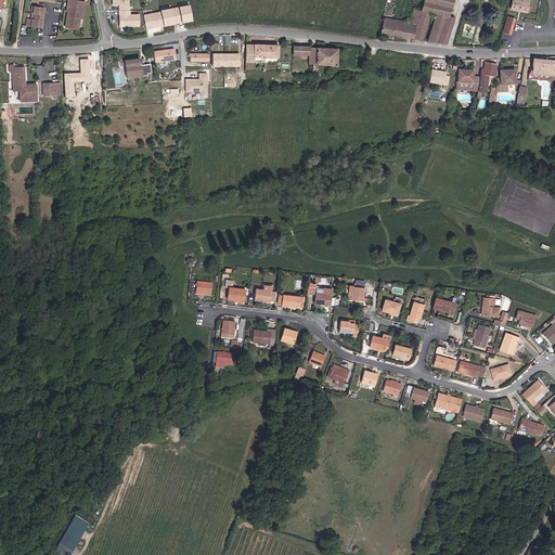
[(82,20),(85,2),(69,0),(67,0),(66,11),(67,12),(65,27),(77,29),(79,18),(82,20)]
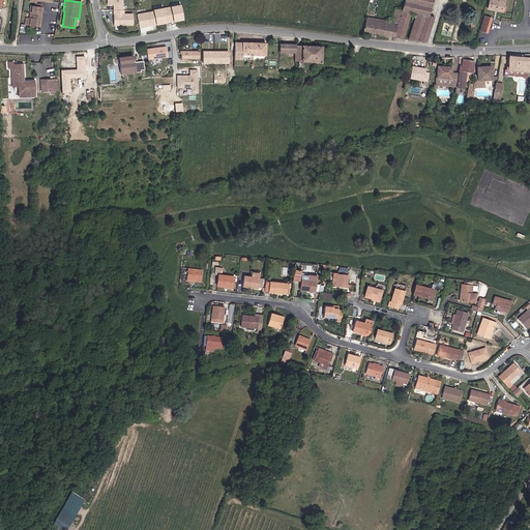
[(114,5),(114,10),(123,10),(123,0),(107,0),(108,5),(114,5)]
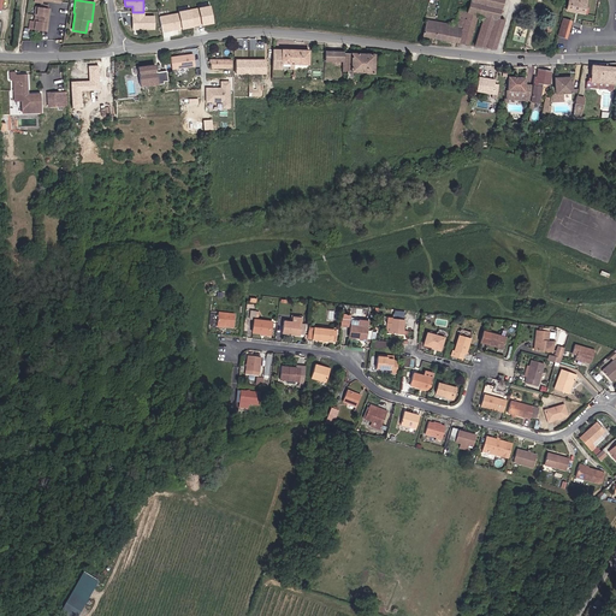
[(426,17),(422,34),(469,46),(477,15),(481,16),(474,45),(497,51),(504,19),(498,18),(502,0),(468,0),(467,11),(460,10),(456,24),(426,17)]
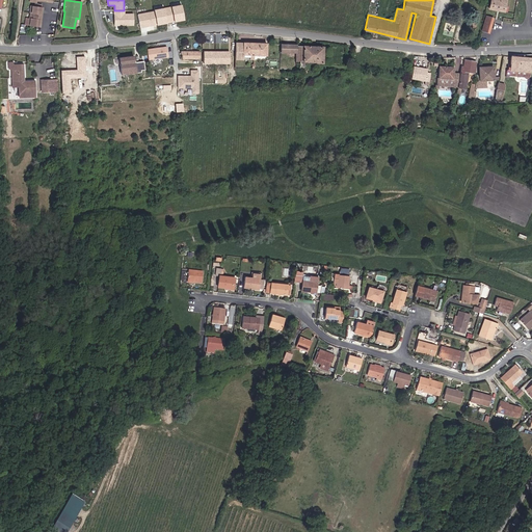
[(505,11),(507,0),(491,0),(489,8),(505,11)]
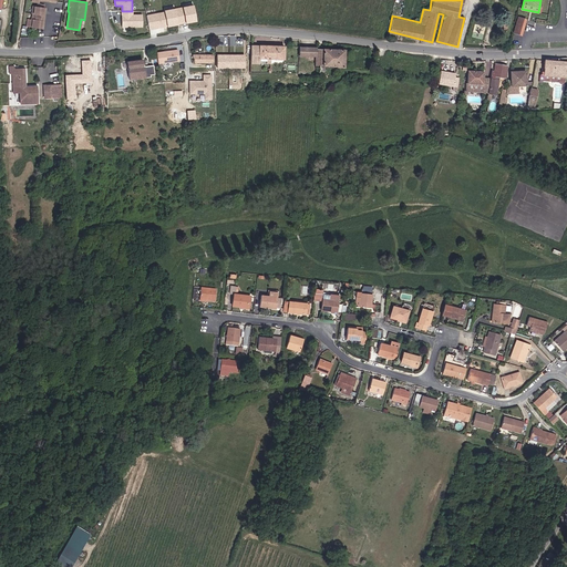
[(43,24),(45,8),(33,6),(31,20),(28,19),(27,27),(42,29),(43,24)]
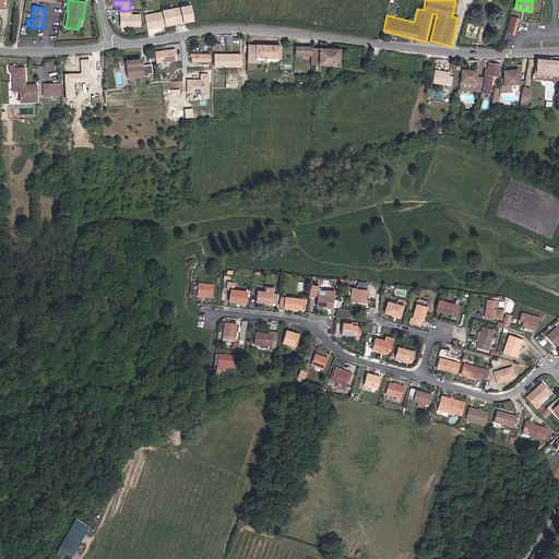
[(191,6),(180,8),(183,23),(194,21),(191,6)]
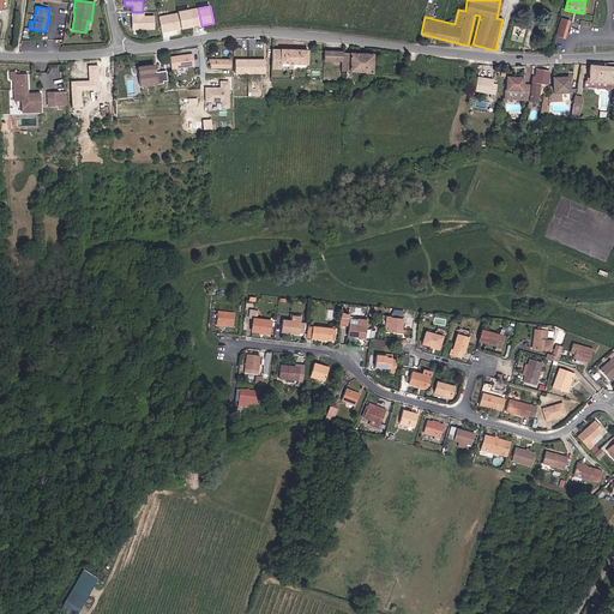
[(198,8),(179,12),(182,30),(202,25),(198,8)]
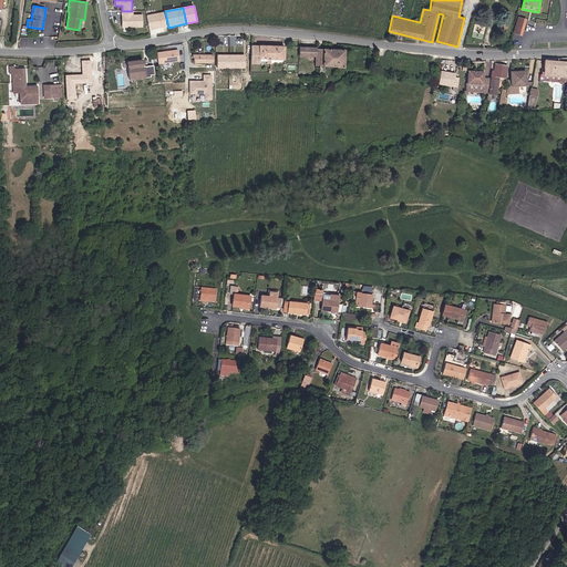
[(134,11),(132,11),(122,11),(122,27),(143,27),(143,14),(133,14),(134,11)]
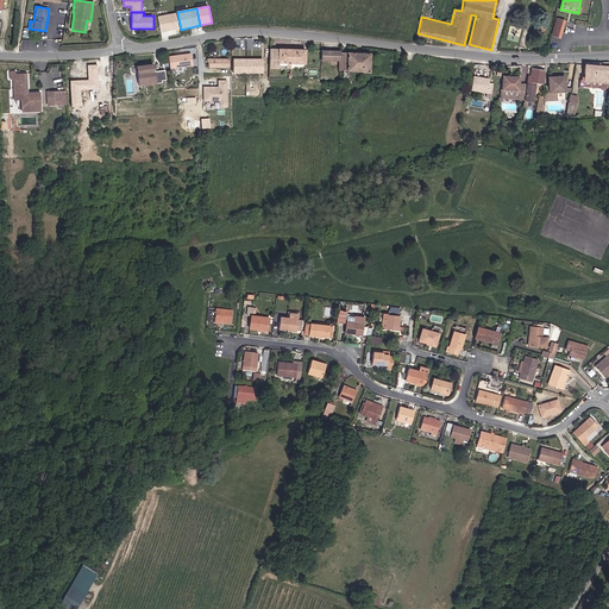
[(162,33),(181,30),(177,12),(158,16),(162,33)]
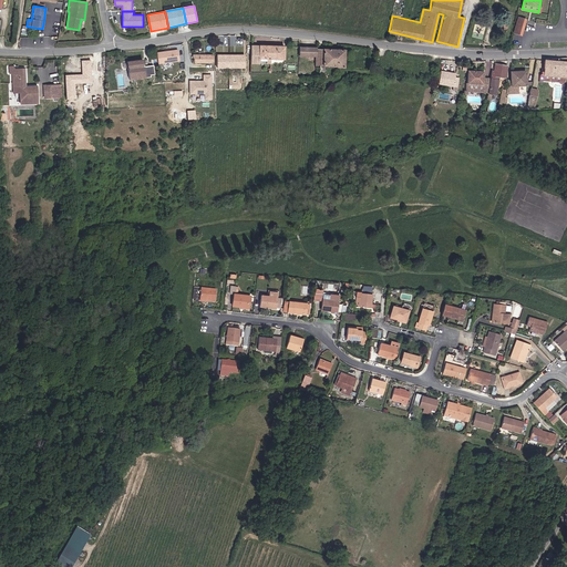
[(521,35),(525,20),(518,18),(514,33),(521,35)]
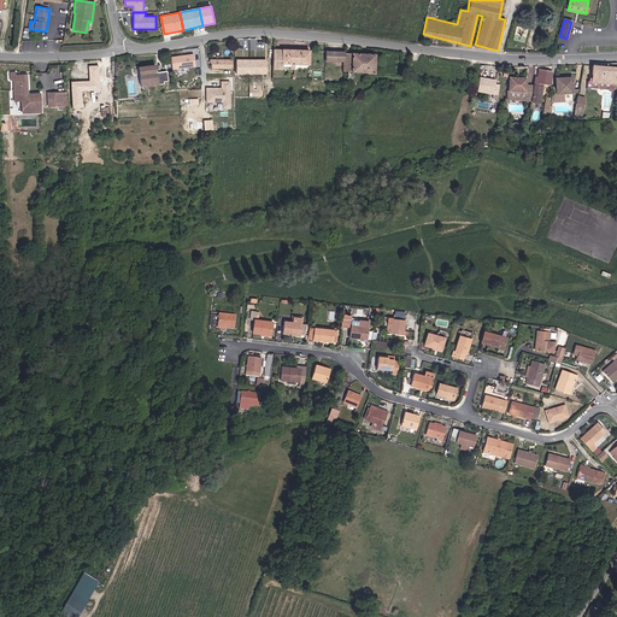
[(281,63),(307,63),(307,48),(272,47),(271,68),(281,68),(281,63)]
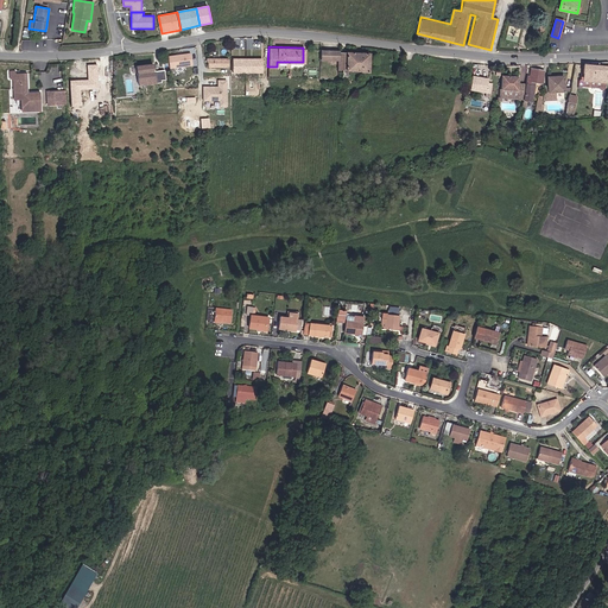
[(337,59),(339,51),(339,50),(320,49),(320,58),(337,59)]
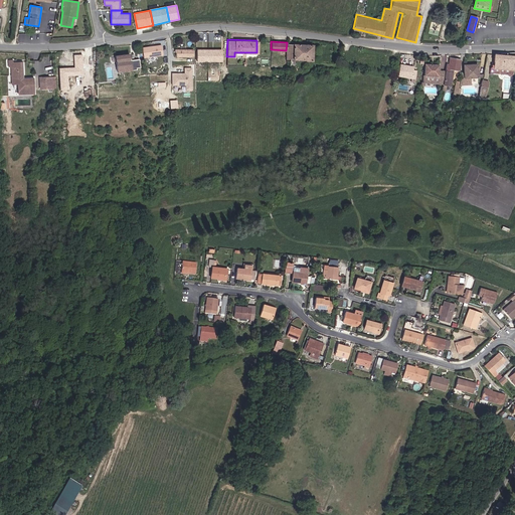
[(311,59),(312,44),(306,43),(287,43),(286,50),(286,57),(289,58),(289,60),(289,64),(295,64),(295,58),(305,59),(311,59)]
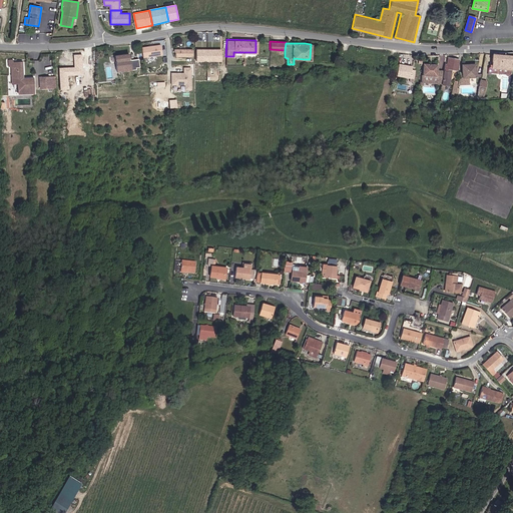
[(161,45),(142,47),(144,57),(162,54),(161,45)]
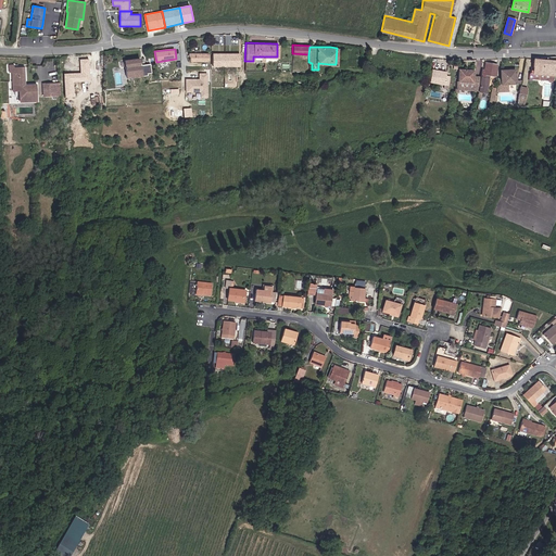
[(239,65),(239,52),(212,52),(212,65),(239,65)]
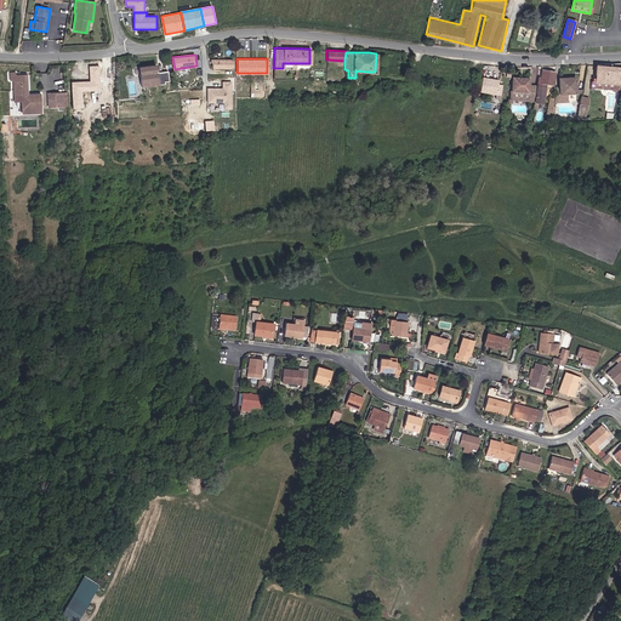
[(167,80),(166,70),(155,72),(154,64),(137,67),(140,79),(135,79),(136,86),(163,83),(163,80),(167,80)]
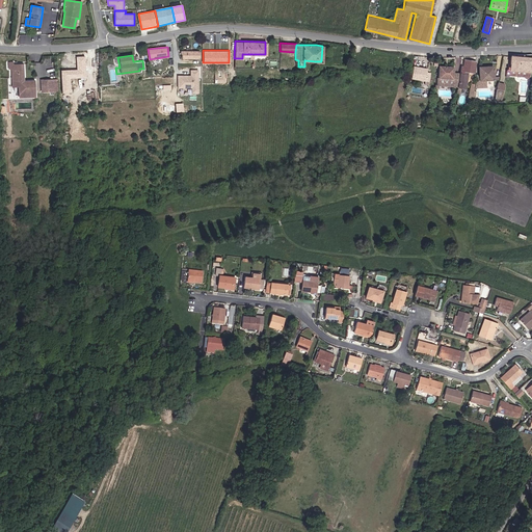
[(530,79),(531,60),(531,56),(511,55),(511,56),(510,56),(509,68),(508,67),(507,75),(527,77),(526,79),(530,79)]
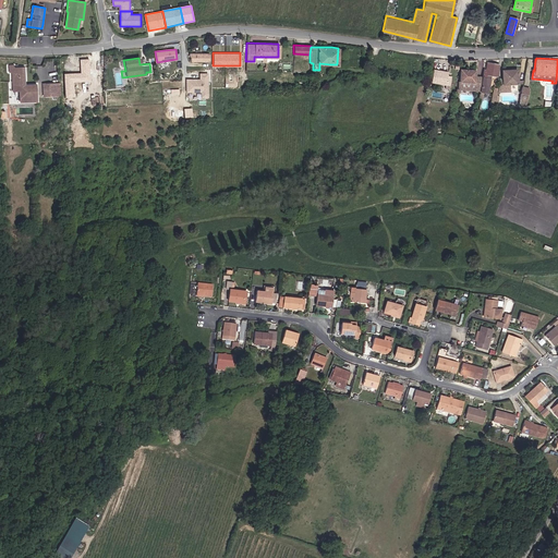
[(91,82),(89,60),(81,60),(81,73),(64,74),(65,98),(75,97),(75,82),(91,82)]
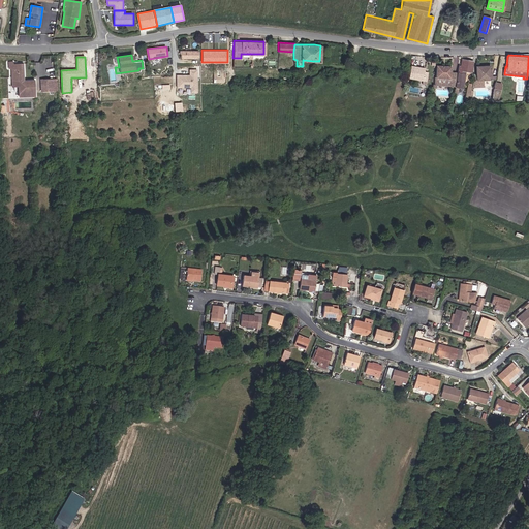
[(471,73),(474,60),(462,58),(458,72),(450,71),(452,65),(435,64),(433,84),(432,83),(431,87),(436,88),(436,85),(454,86),(454,91),(457,92),(458,88),(463,89),(466,71),(471,73)]
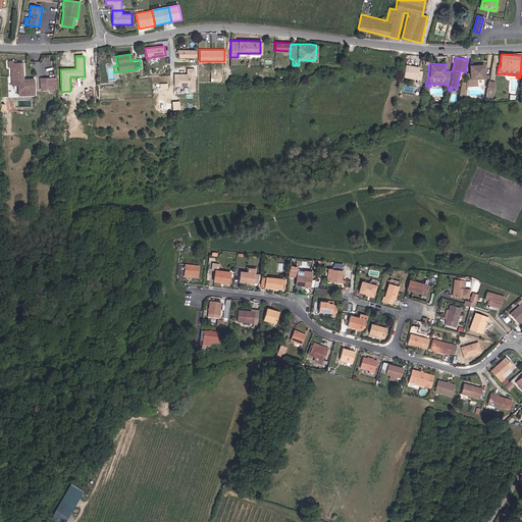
[(23,80),(23,63),(13,63),(13,61),(8,61),(8,67),(10,67),(11,86),(18,86),(19,96),(35,95),(35,80),(23,80)]
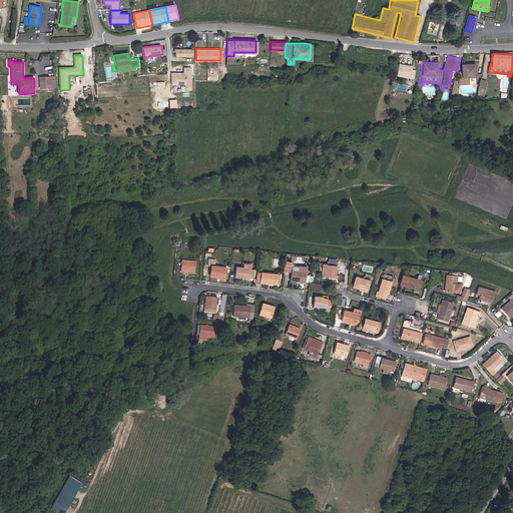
[(414,77),(415,69),(411,69),(411,65),(398,63),(397,75),(414,77)]
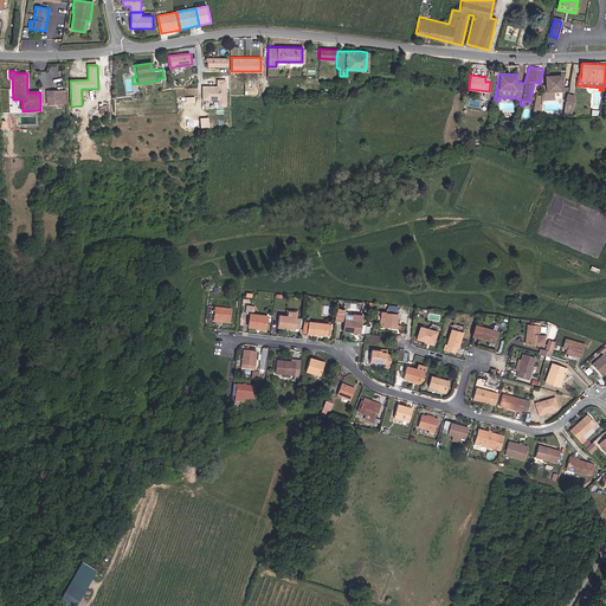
[(563,86),(562,75),(546,75),(545,89),(542,89),(541,96),(540,100),(553,100),(554,91),(568,90),(568,86),(563,86)]
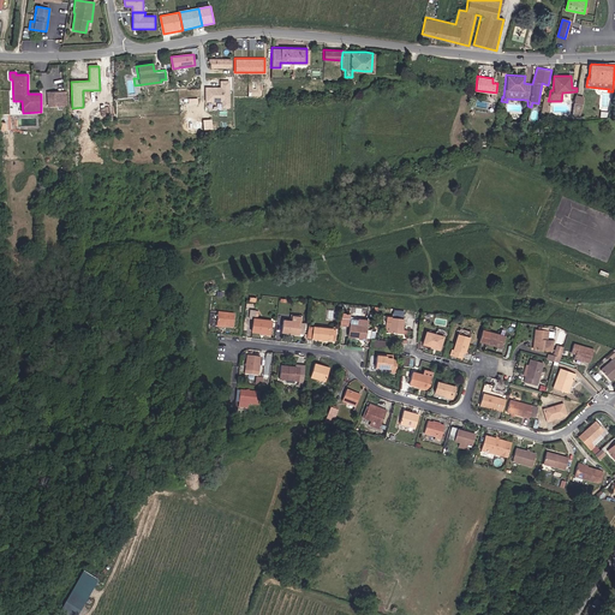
[(231,108),(231,82),(220,82),(221,87),(206,88),(206,105),(221,105),(221,109),(231,108)]
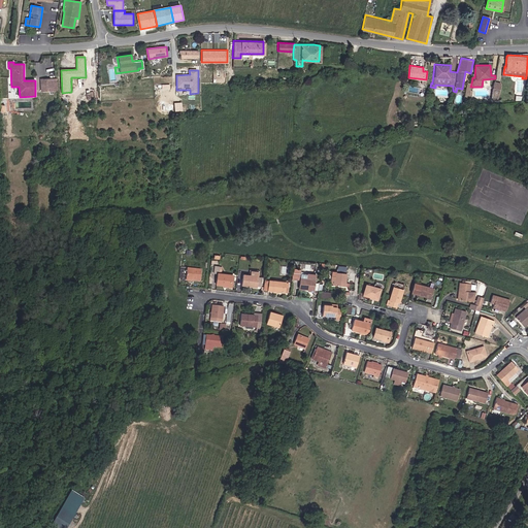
[(57,91),(56,79),(41,79),(41,91),(57,91)]
